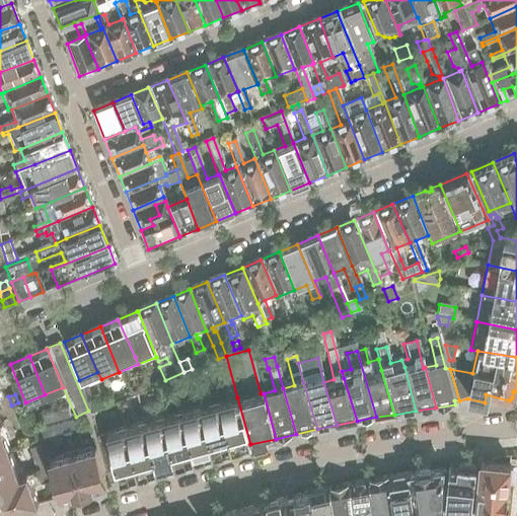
[(228,450),(250,444),(237,397),(215,403),(228,450)]
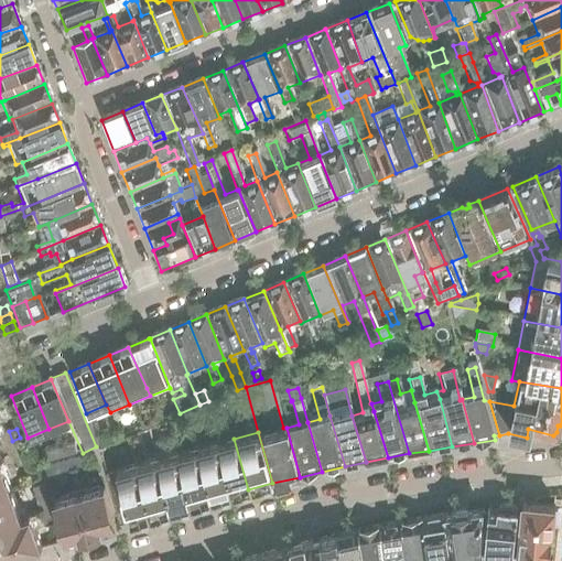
[(24,448),(20,438),(12,441),(17,451),(24,448)]
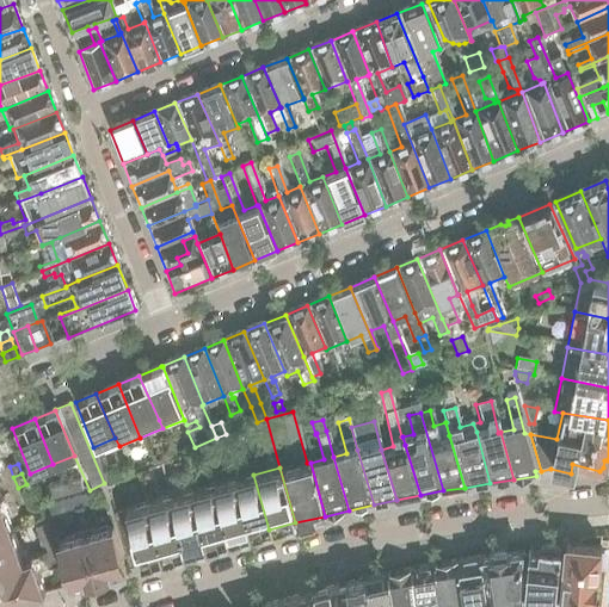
[(269,530),(253,475),(232,481),(247,536),(269,530)]
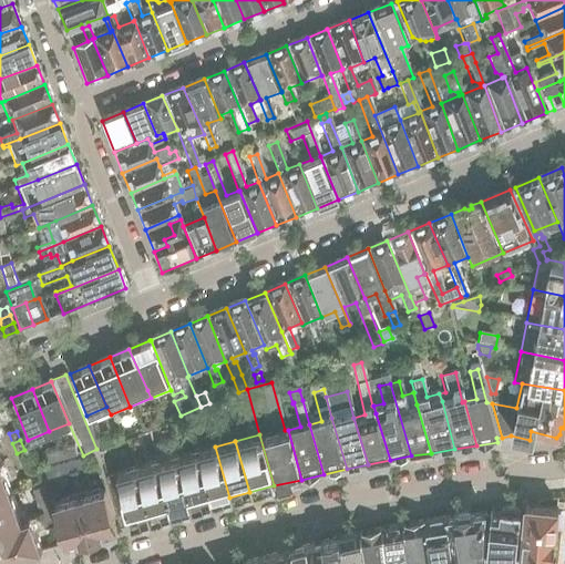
[(75,457),(72,447),(58,451),(60,461),(75,457)]
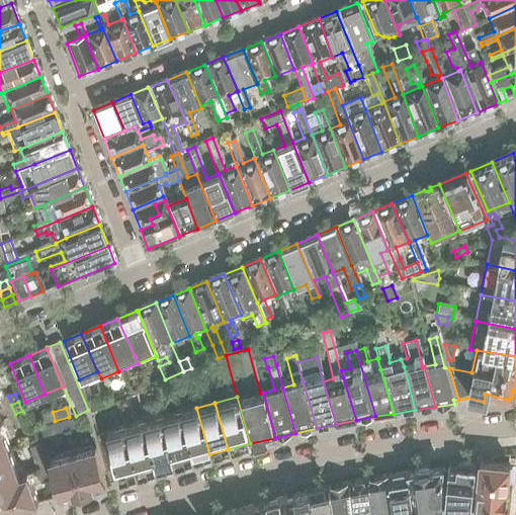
[(209,454),(196,408),(178,413),(191,459),(209,454)]
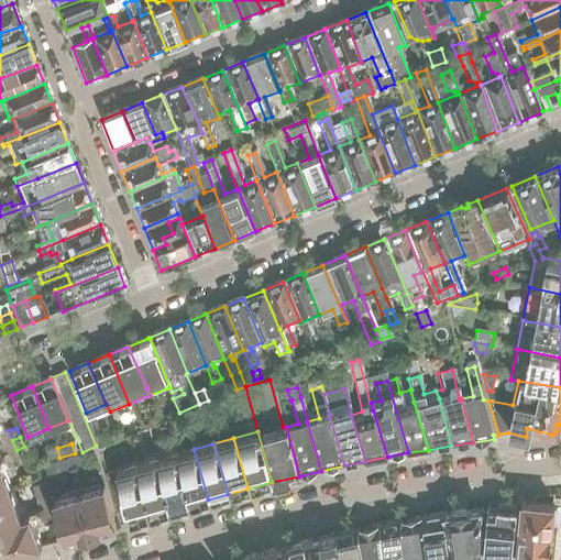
[(59,458),(57,448),(43,452),(45,461),(59,458)]
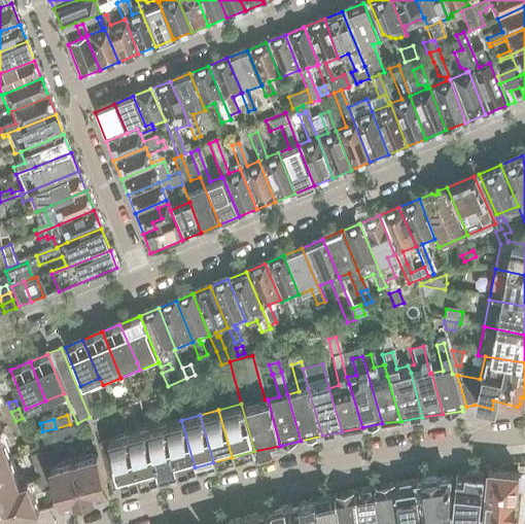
[(195,467),(181,420),(163,425),(176,474),(195,467)]
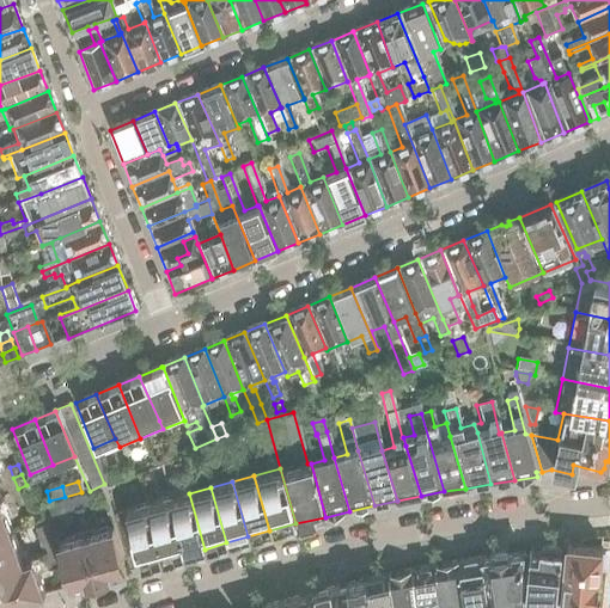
[(205,550),(189,493),(166,501),(181,556),(205,550)]
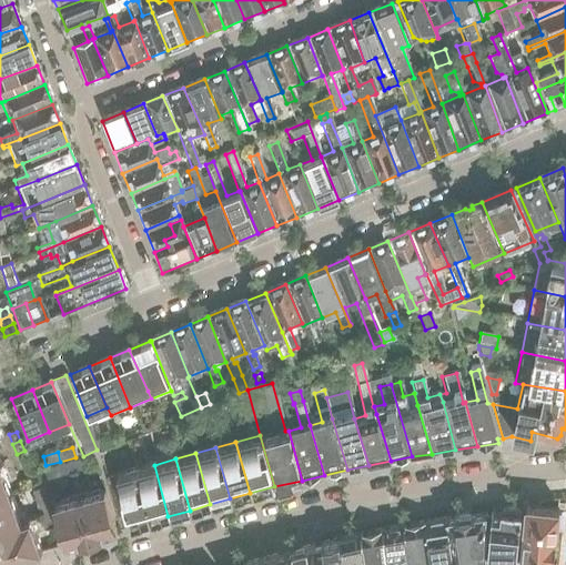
[(51,504),(63,546),(112,532),(101,491),(63,501),(58,482),(88,474),(84,461),(42,472),(51,504)]
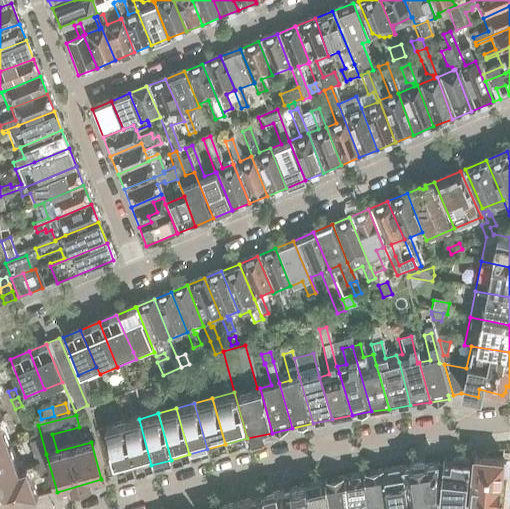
[(151,465),(139,419),(121,424),(134,470),(151,465)]
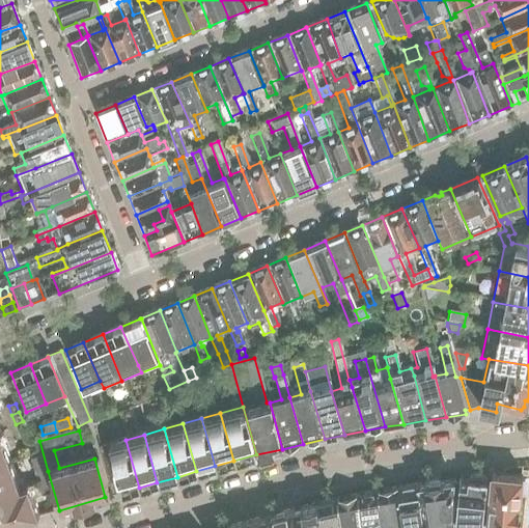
[(139,488),(126,440),(98,448),(111,495),(110,495),(110,496),(139,488)]
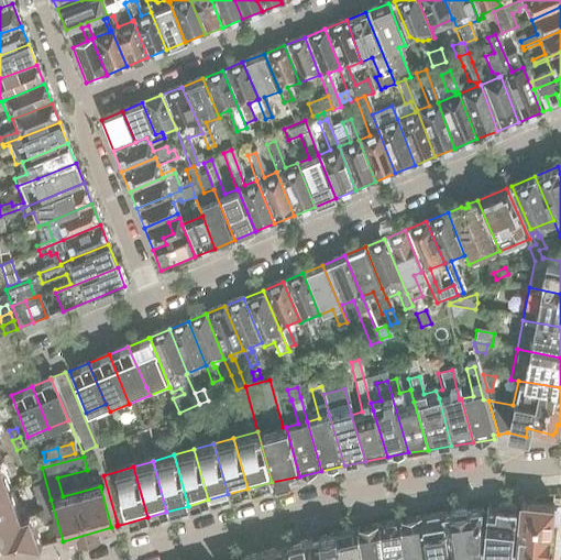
[(0,524),(19,517),(4,478),(0,479),(0,524)]
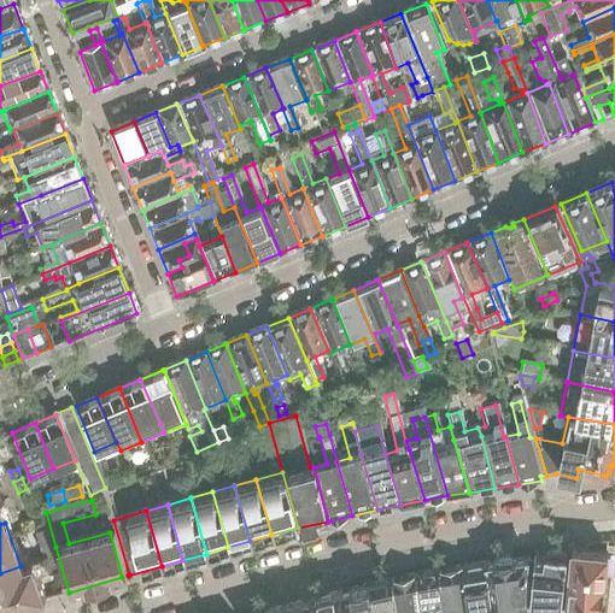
[(36,544),(47,542),(45,532),(34,536),(36,544)]
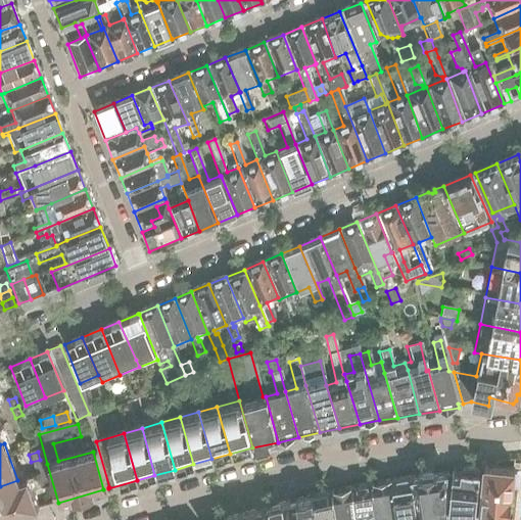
[(42,467),(40,460),(31,462),(33,470),(42,467)]
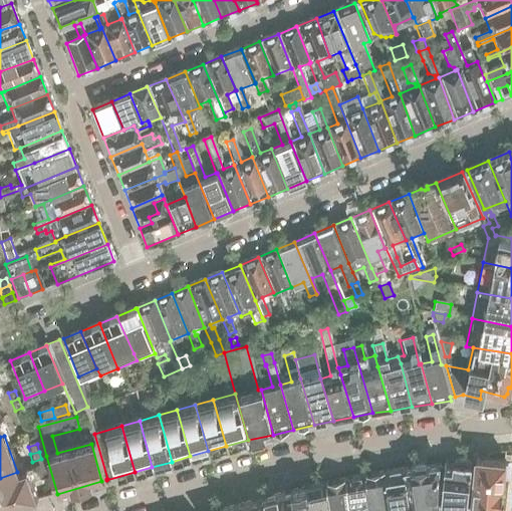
[(34,469),(43,467),(41,459),(32,462),(34,469)]
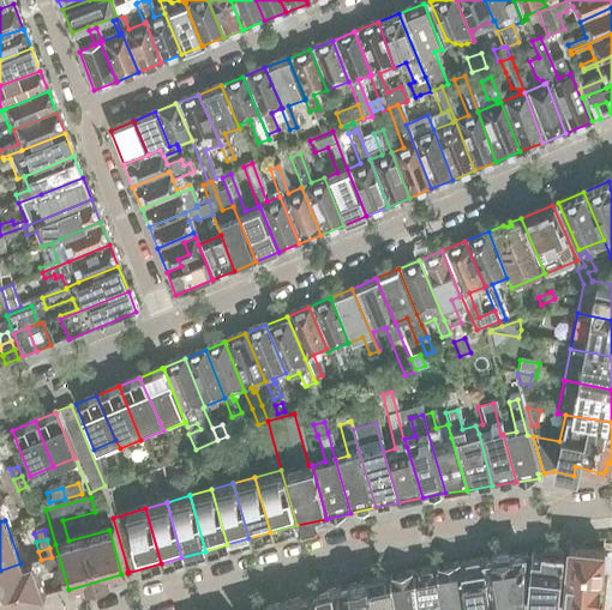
[(603,554),(565,549),(557,609),(594,609),(595,603),(599,601),(600,590),(598,586),(603,554)]
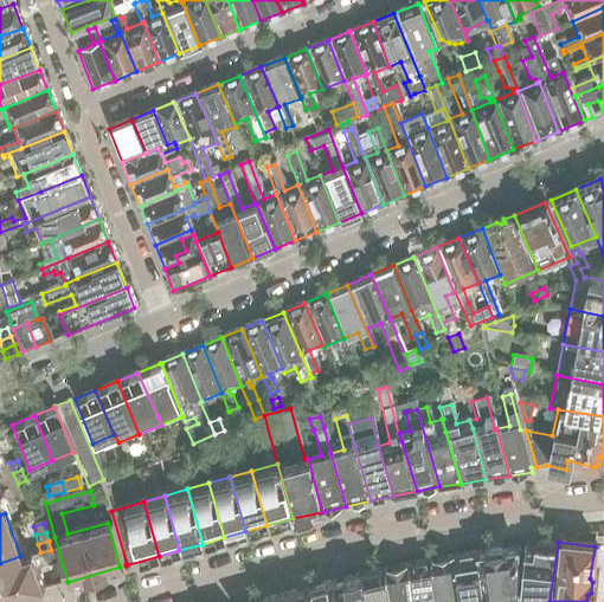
[(513,577),(513,600),(525,597),(524,601),(545,601),(553,552),(548,545),(537,544),(531,549),(521,548),(518,577),(513,577)]
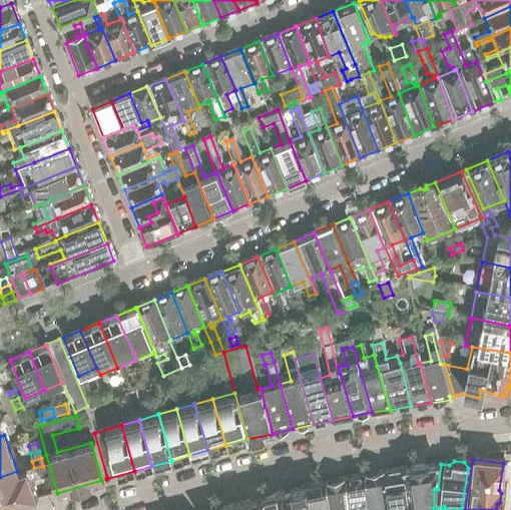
[(427,509),(434,508),(434,489),(432,464),(402,470),(408,509),(427,509)]
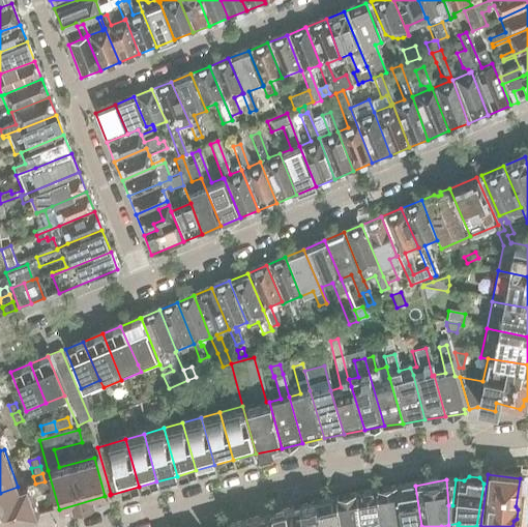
[(48,493),(45,481),(35,484),(39,496),(48,493)]
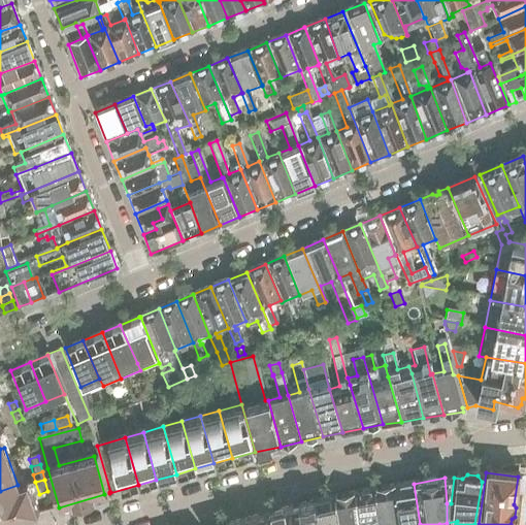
[(18,485),(0,491),(0,523),(37,514),(30,494),(35,492),(31,482),(26,484),(26,482),(18,485)]
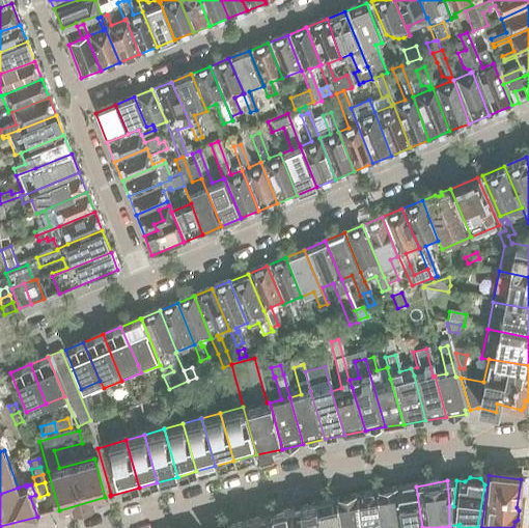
[(416,487),(394,490),(400,527),(422,527),(416,487)]
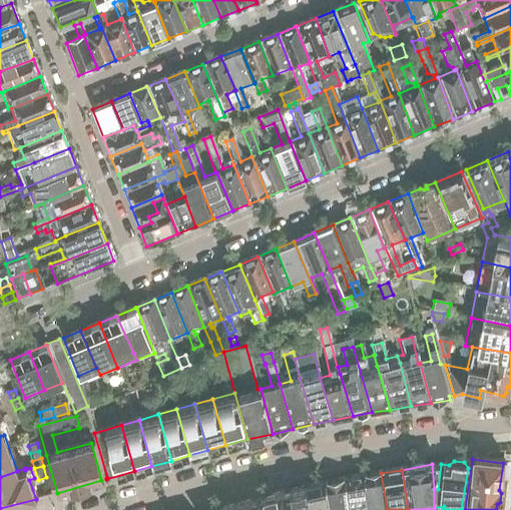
[(387,509),(381,473),(362,477),(367,509),(387,509)]
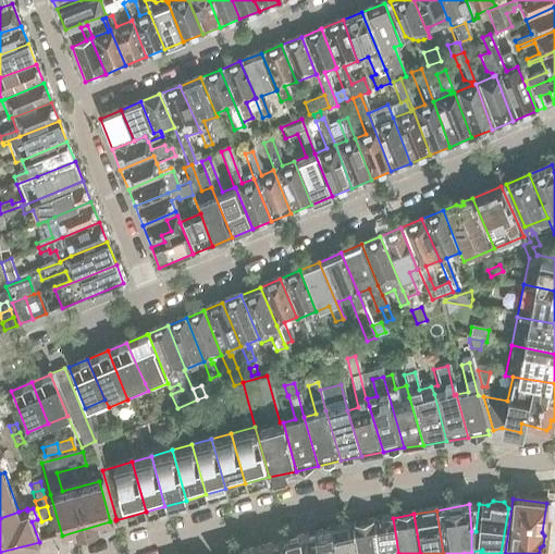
[(398,553),(393,518),(370,521),(375,553),(398,553)]
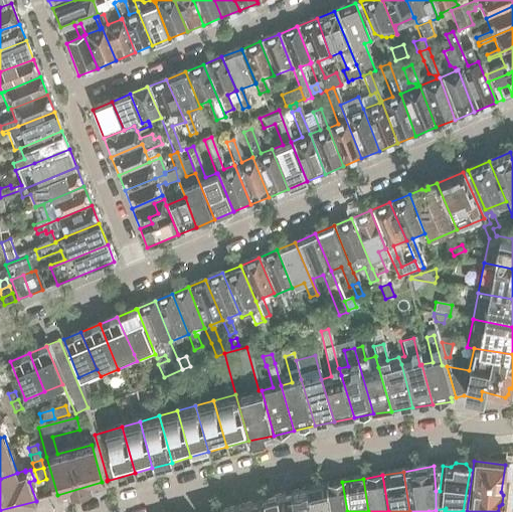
[(347,511),(342,482),(303,490),(306,511),(347,511)]
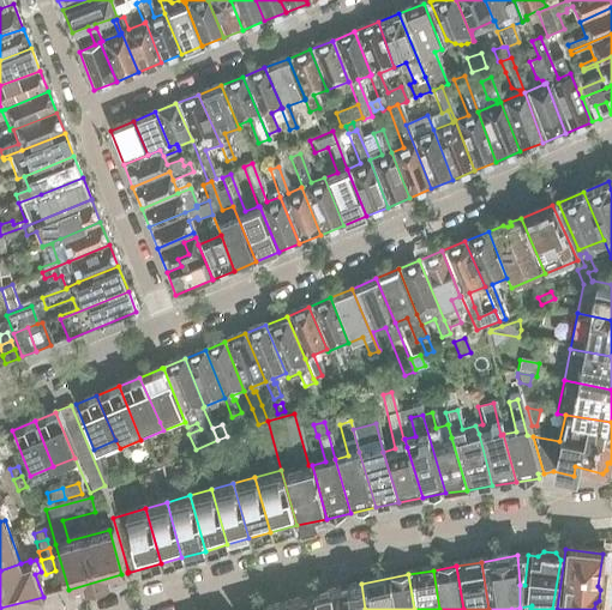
[(365,609),(361,584),(335,591),(337,609),(365,609)]
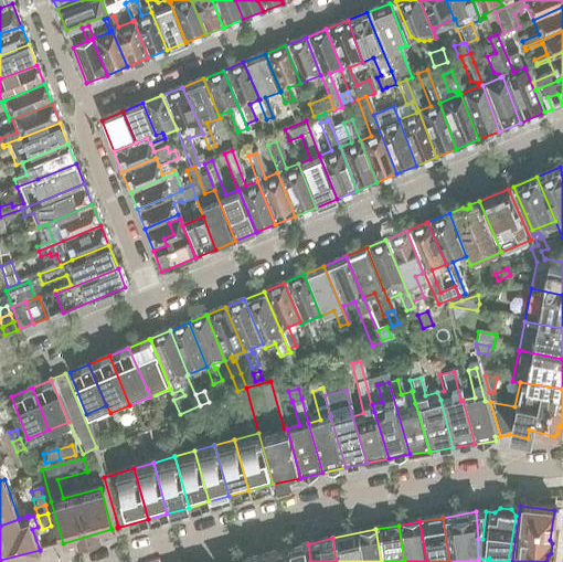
[(310,561),(308,544),(282,551),(283,561),(310,561)]
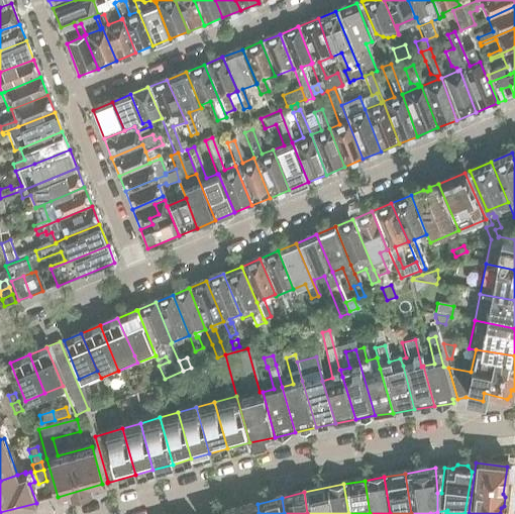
[(259,513),(258,504),(234,510),(234,513),(259,513)]
